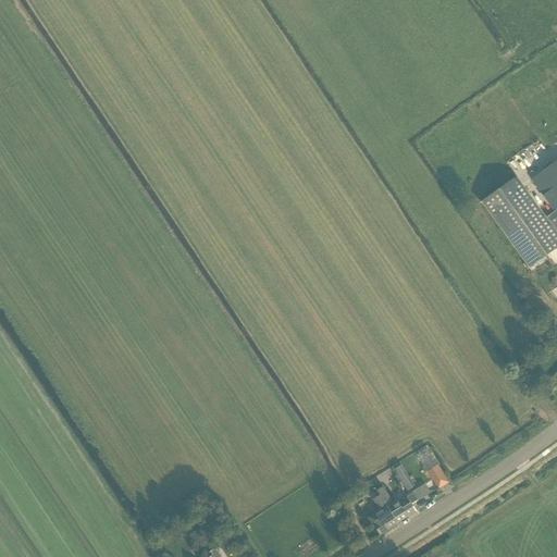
[(556,248),(556,234),(548,222),(556,215),(556,161),(532,181),(522,187),(516,178),(482,203),(530,269),(556,248)]
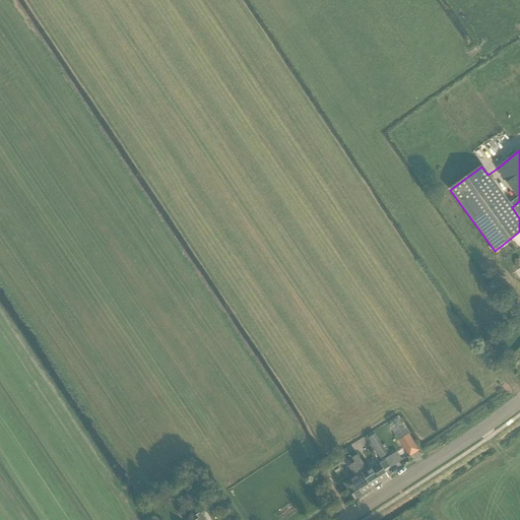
[(392,428),(397,435),(402,432),(397,425),(392,428)]
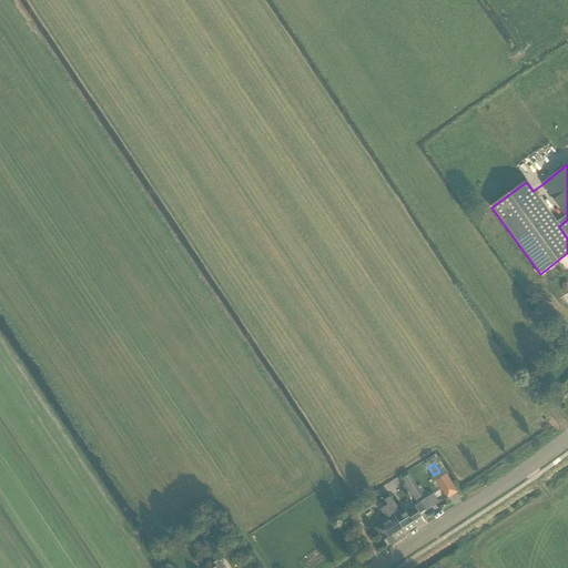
[(402,478),(416,499),(424,495),(409,473),(402,478)]
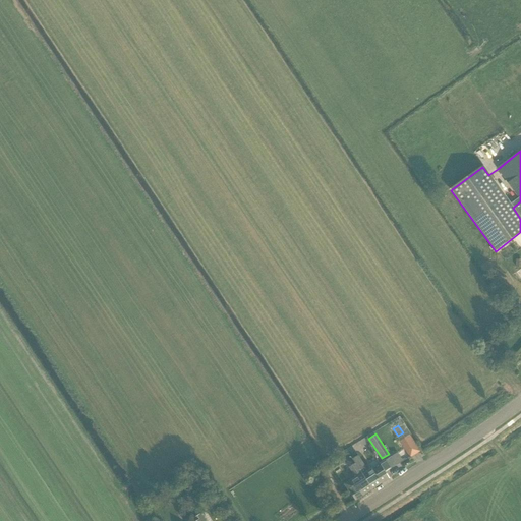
[(400,442),(410,458),(420,451),(410,435),(400,442)]
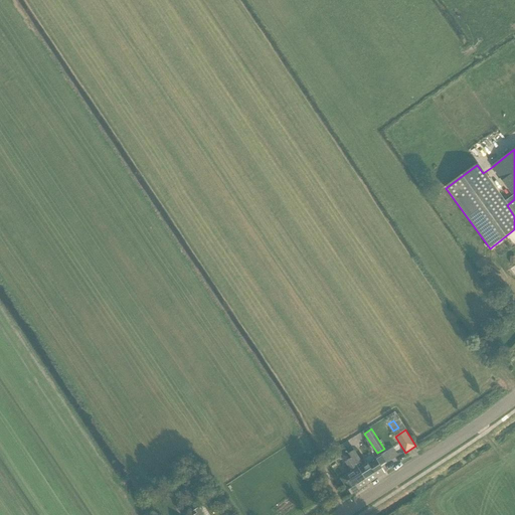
[(368,484),(376,479),(368,465),(366,463),(362,466),(359,462),(361,462),(354,451),(348,455),(350,458),(368,484)]
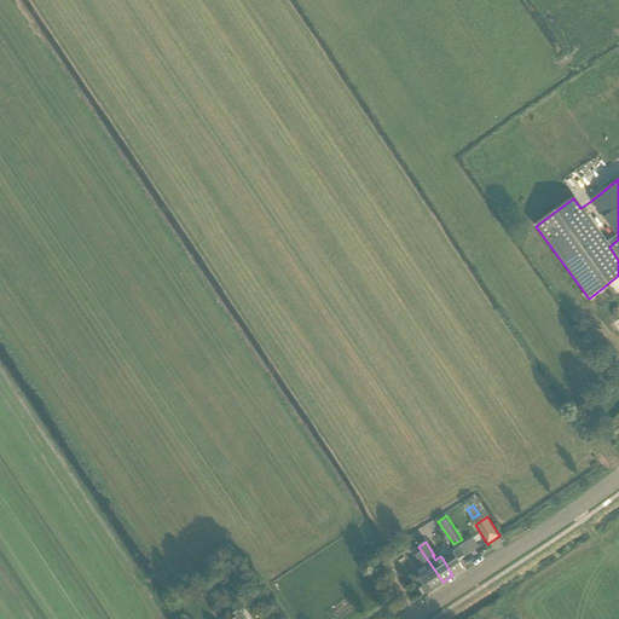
[(462,570),(457,560),(464,556),(464,557),(472,553),(464,543),(458,547),(457,544),(450,549),(452,553),(443,559),(452,576),(462,570)]
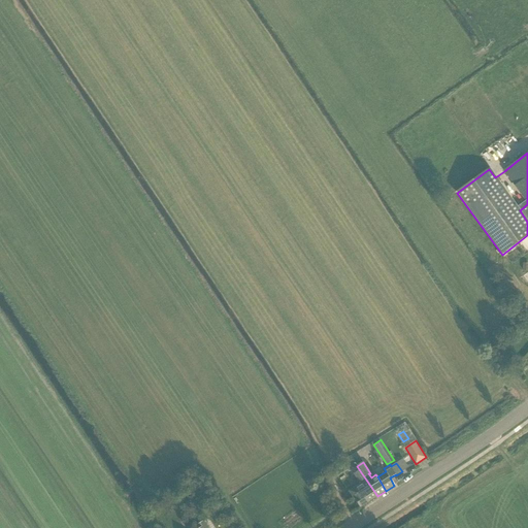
[(353,473),(359,483),(362,481),(364,483),(350,493),(354,498),(360,507),(377,496),(359,469),(353,473)]
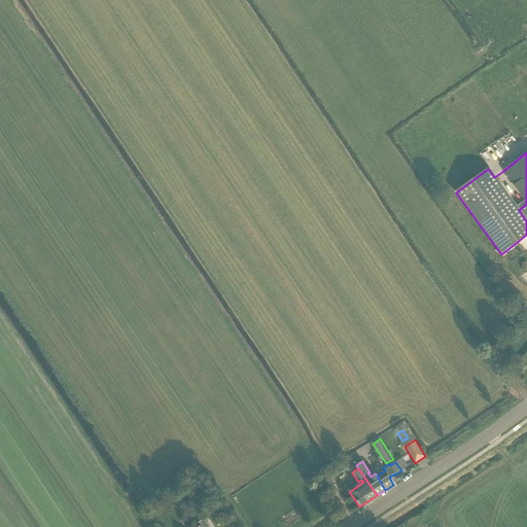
[(320,482),(329,495),(337,491),(327,477),(320,482)]
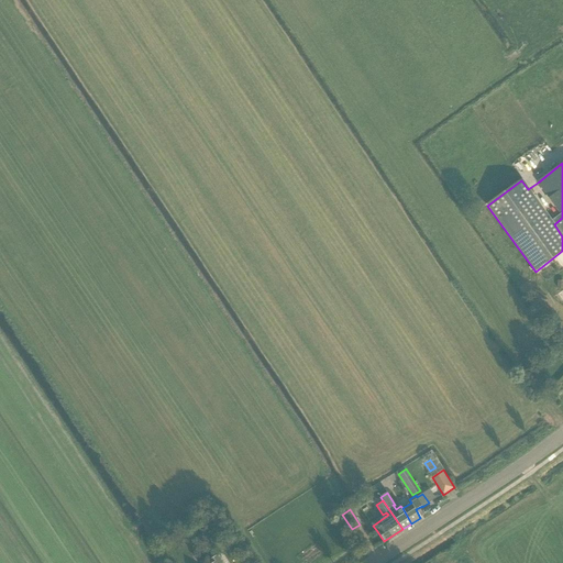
[(209,561),(210,562),(228,562),(222,552),(209,561)]
